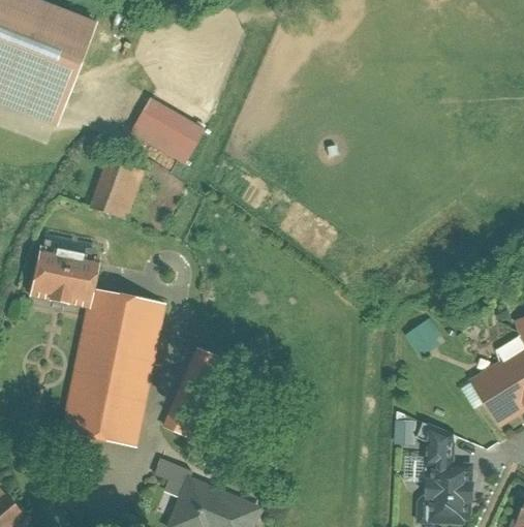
[(98,25),(34,0),(0,0),(0,110),(56,131),(98,25)]
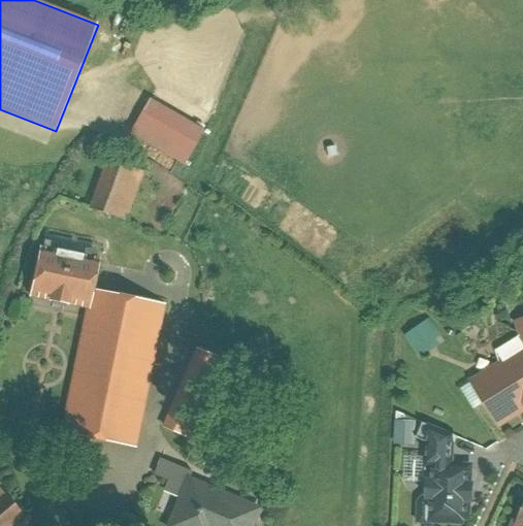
[(128,135),(185,167),(205,131),(149,99),(128,135)]
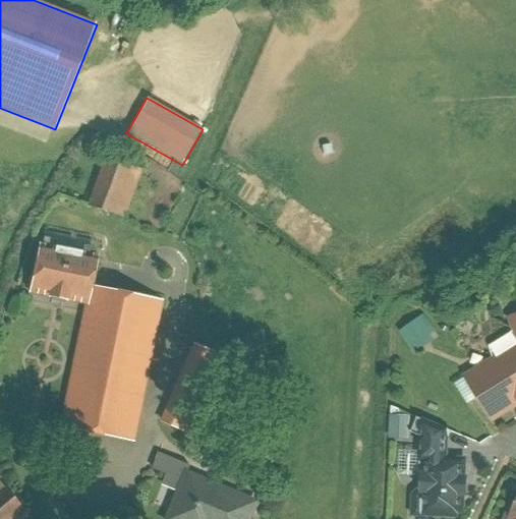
[(103,156),(86,206),(123,218),(140,169),(103,156)]
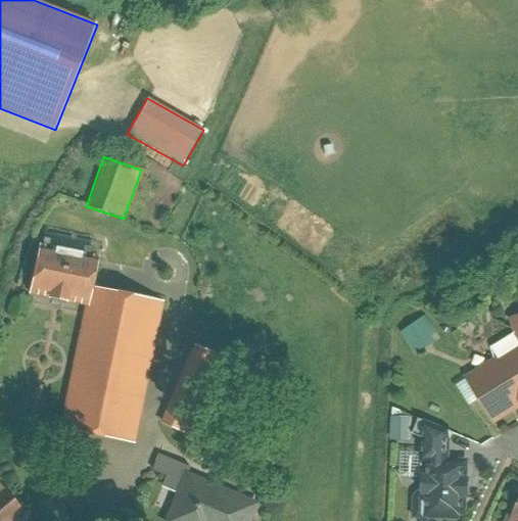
[(96,252),(39,240),(28,294),(85,306),(90,283),(96,252)]
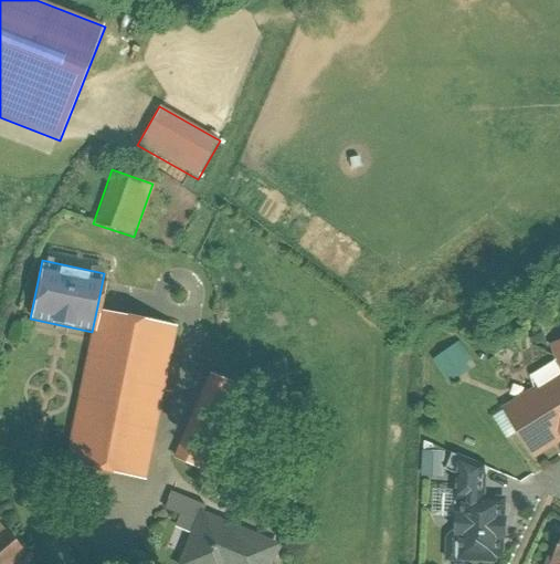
[(180,325),(97,306),(92,332),(63,458),(146,477),(180,325)]
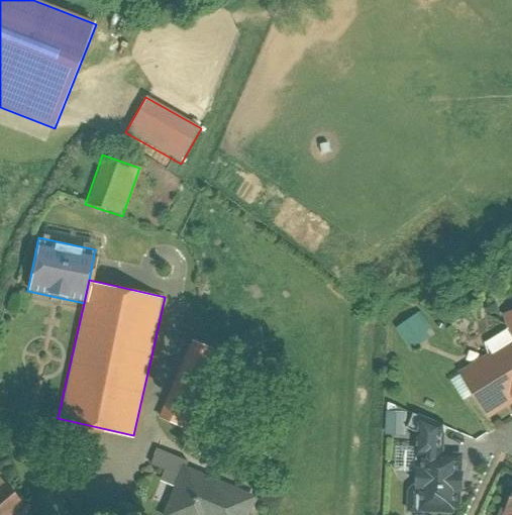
[(511,332),(511,341),(459,372),(489,419),(511,404),(511,310),(504,314),(511,332)]
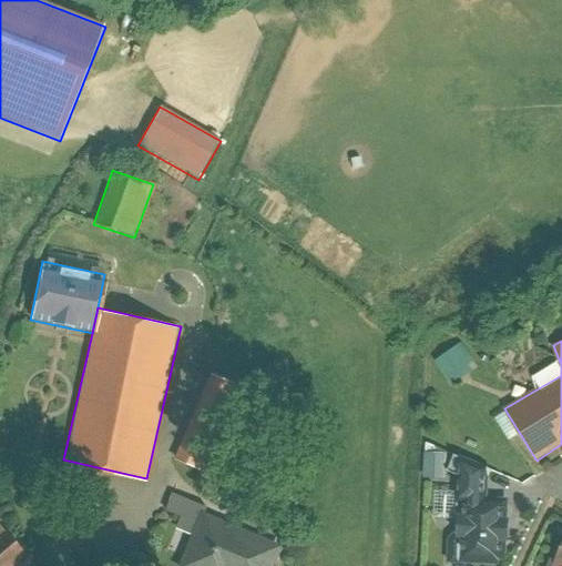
[(462,343),(433,362),(450,386),(473,371),(470,365),(476,362),(462,343)]
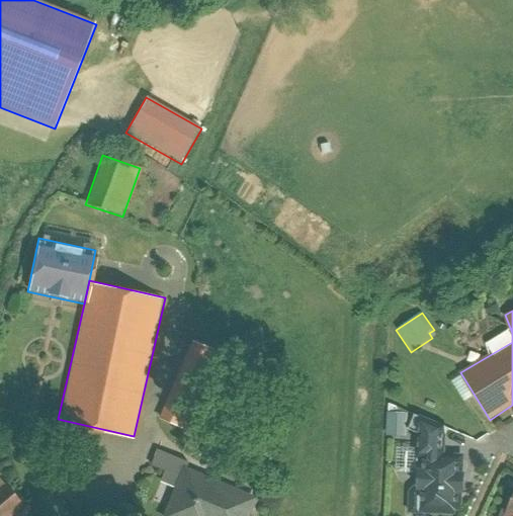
[(221,358),(186,343),(152,422),(186,437),(221,358)]
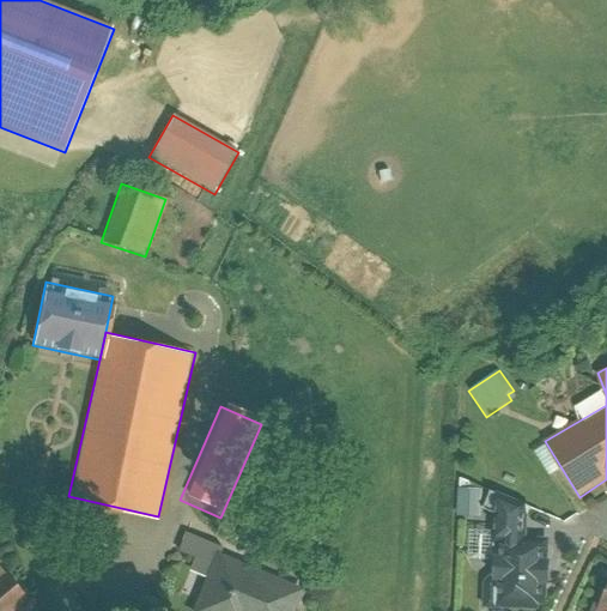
[(546,563),(547,537),(527,536),(529,501),(491,485),(483,508),(495,513),(491,578),(484,581),(483,605),(536,608),(536,604),(544,604),(545,580),(551,580),(552,563),(546,563)]
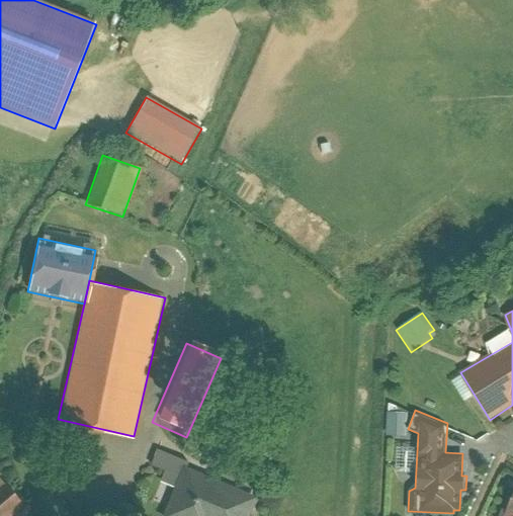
[(382,438),(401,438),(401,415),(382,415),(382,438)]
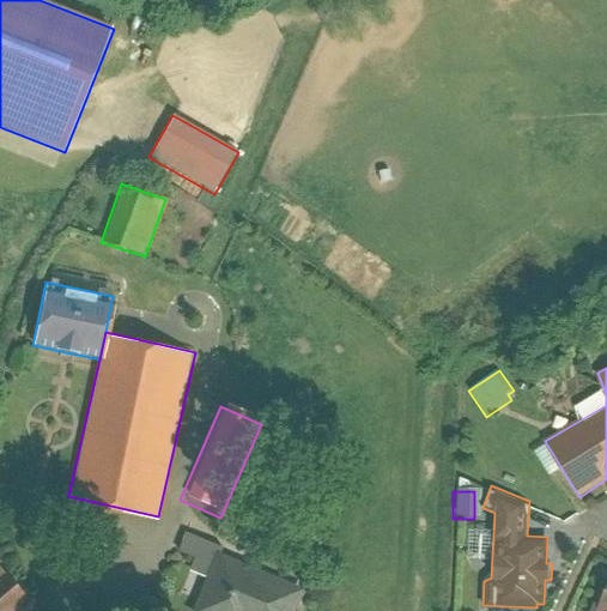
[(210,554),(214,556),(217,551),(178,536),(170,556),(186,562),(173,597),(189,604),(210,554)]
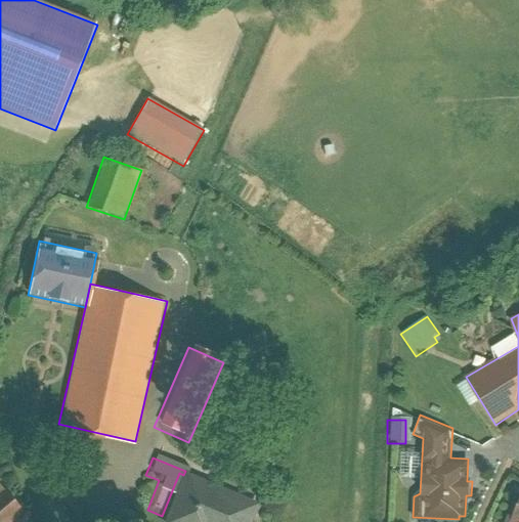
[(183,475),(179,473),(162,516),(159,521),(249,521),(256,505),(183,475)]
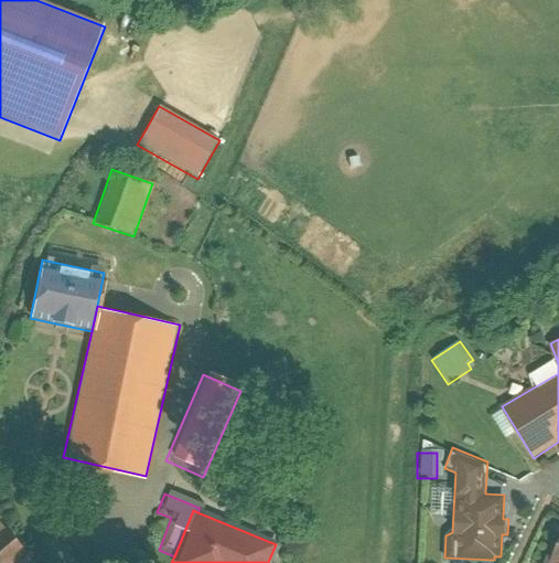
[(10,562),(20,554),(0,532),(0,562),(10,562)]
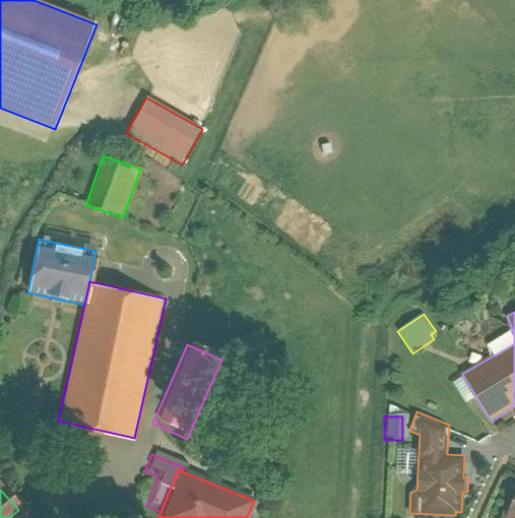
[(505,510),(501,517),(514,517),(514,497),(509,511),(505,510)]
